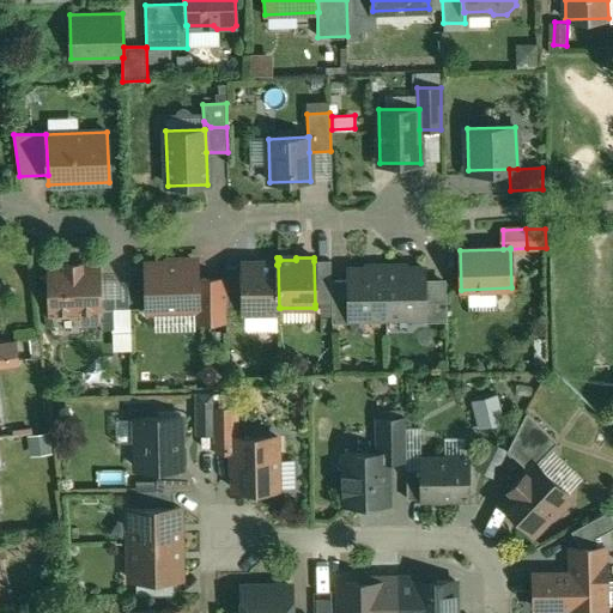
[(331,261),(314,261),(315,304),(332,304),(331,281),(331,261)]
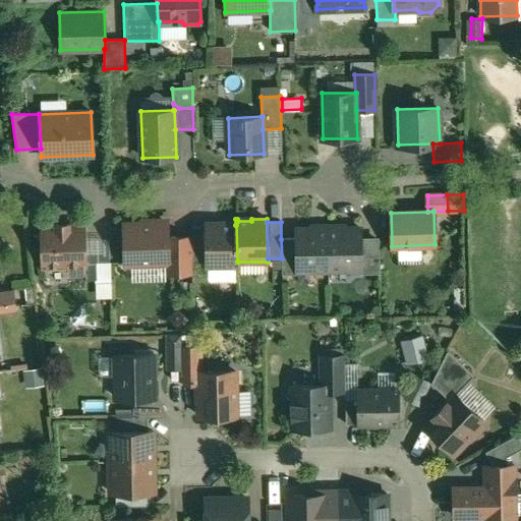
[(235,225),(221,225),(221,223),(206,224),(206,227),(206,264),(207,267),(238,266),(238,262),(237,262),(236,225),(235,225)]
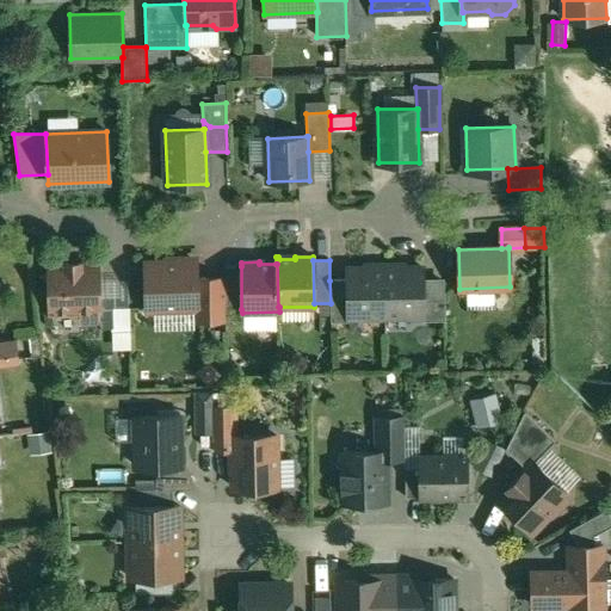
[(196,263),(144,264),(147,310),(193,308),(197,308),(196,279),(196,263)]
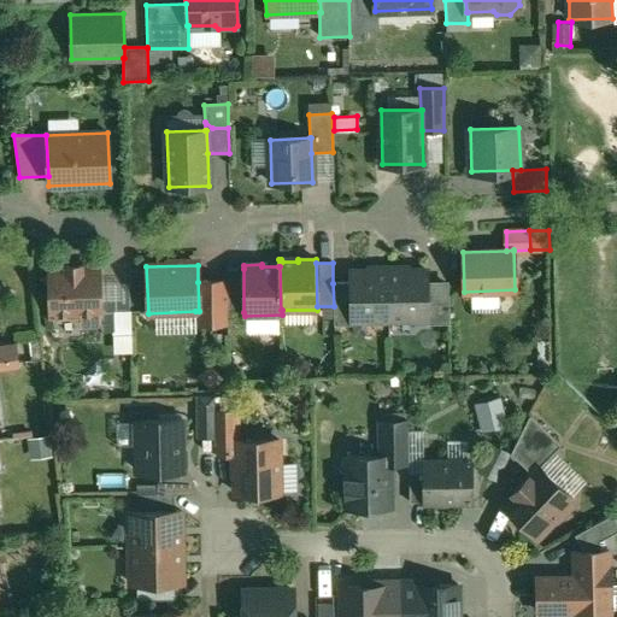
[(65,266),(66,269),(48,270),(51,316),(56,316),(56,319),(81,318),(81,315),(100,313),(99,268),(81,269),(81,266),(65,266)]
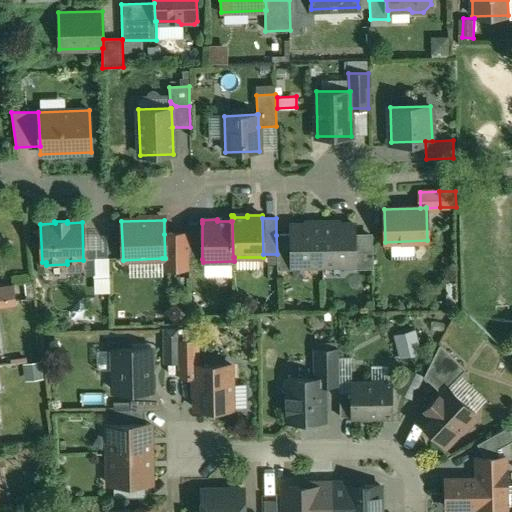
[(312,226),(290,226),(290,234),(291,266),(292,266),(323,265),(322,222),(315,222),(312,226)]
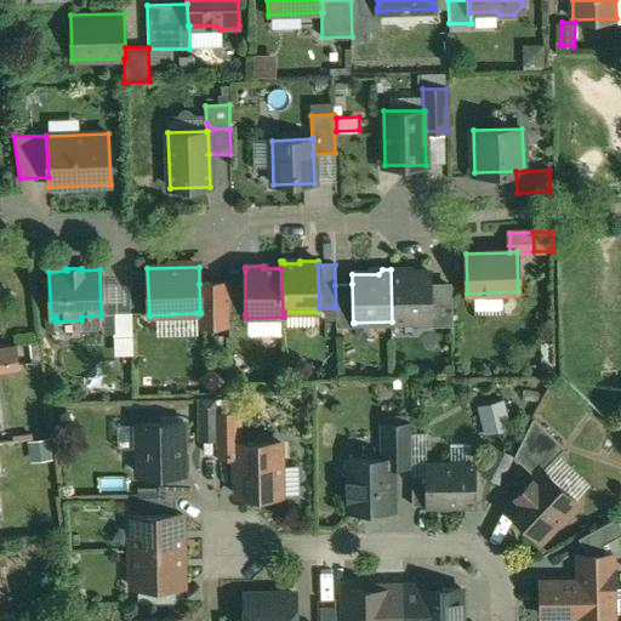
[(429,288),(429,273),(403,273),(399,269),(391,269),(392,322),(429,322),(431,322),(431,307),(429,288)]
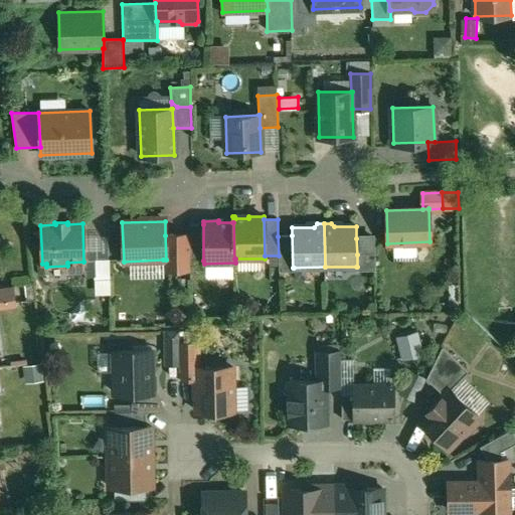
[(203,224),(189,224),(189,234),(190,261),(203,261),(203,224)]
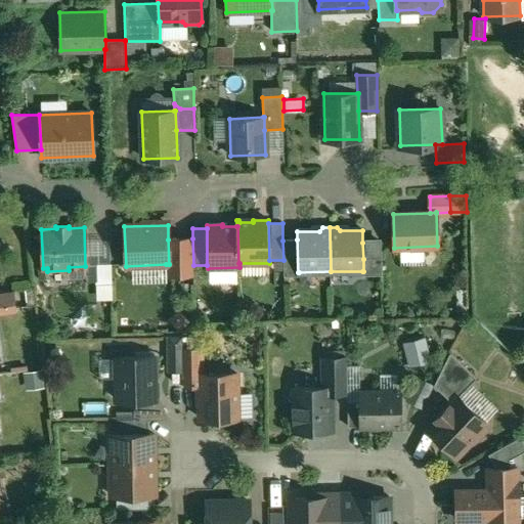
[(193,265),(192,238),(168,239),(169,264),(166,264),(166,276),(193,275),(193,265)]
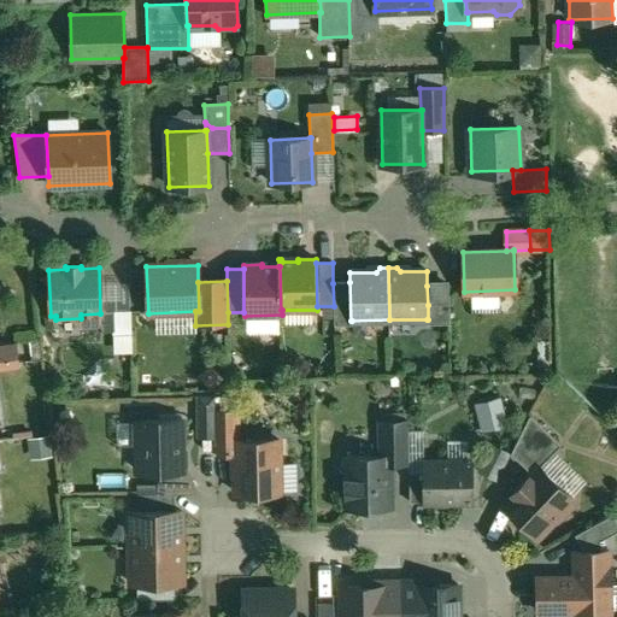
[(351,321),(350,282),(333,283),(334,306),(334,327),(352,327),(352,321),(351,321)]
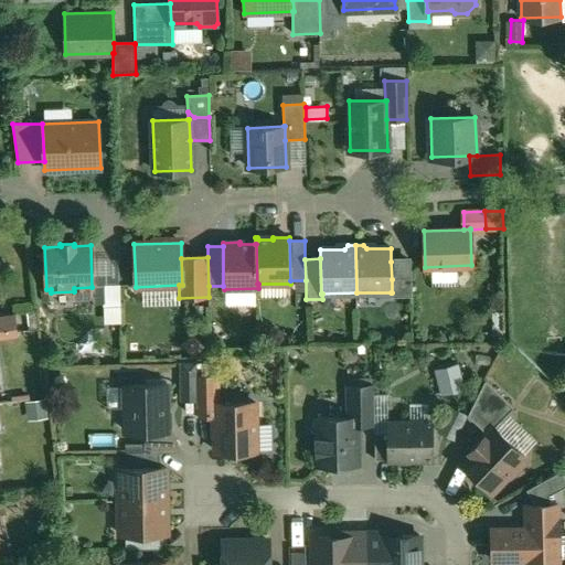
[(411,262),(391,262),(392,279),(411,279),(411,262)]
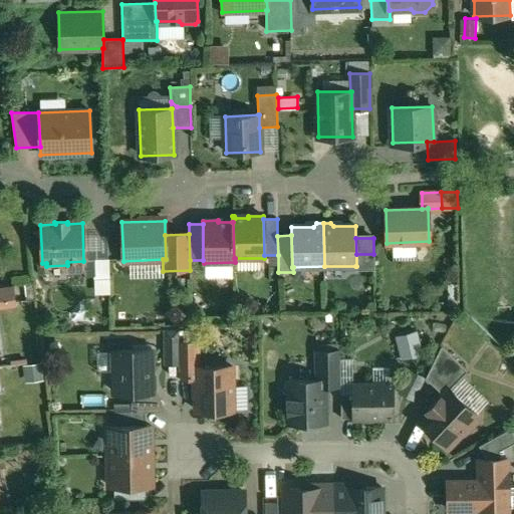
[(108,241),(93,241),(94,260),(108,259),(108,241)]
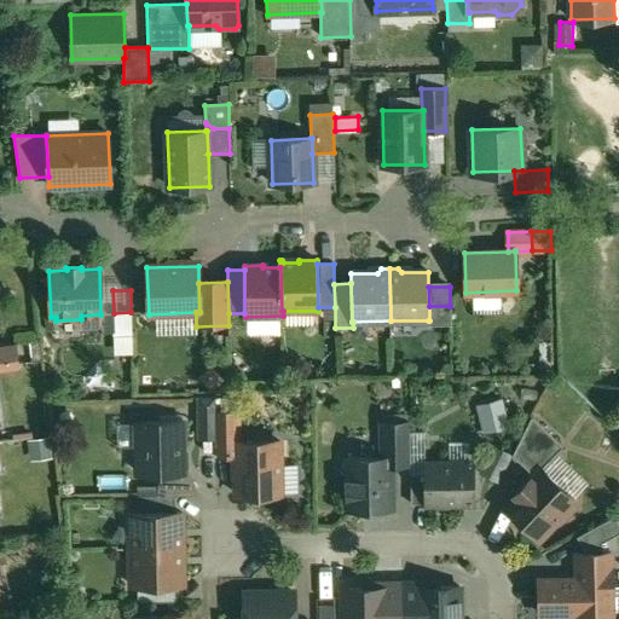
[(450,306),(429,306),(429,320),(428,320),(428,327),(451,325),(450,306)]
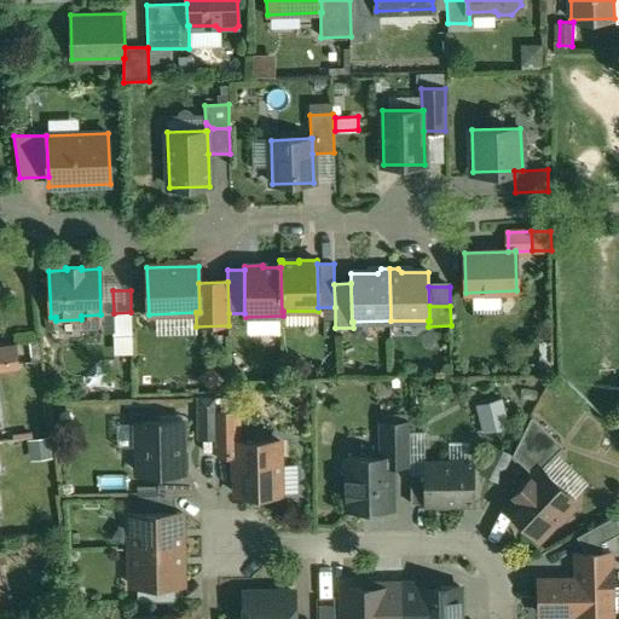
[(132,333),(131,312),(114,313),(115,333),(132,333)]
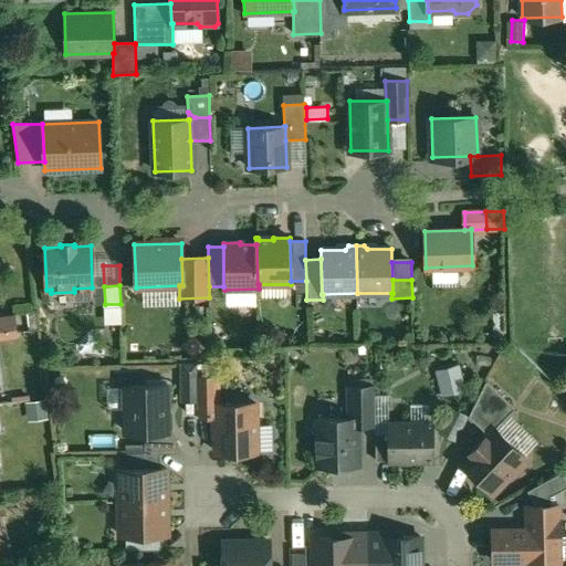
[(14,316),(0,317),(0,338),(18,337),(14,316)]
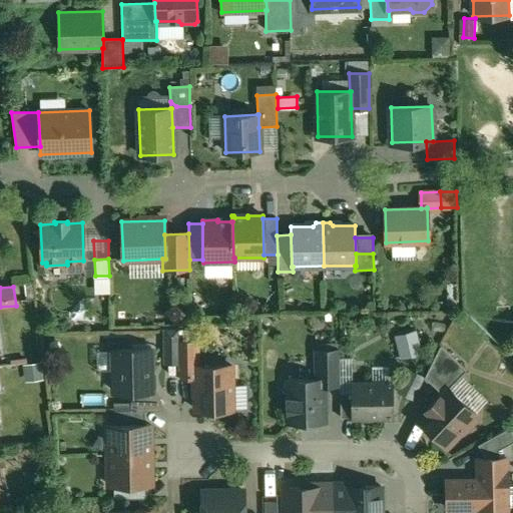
[(178,329),(164,329),(165,363),(178,362),(178,342),(178,329)]
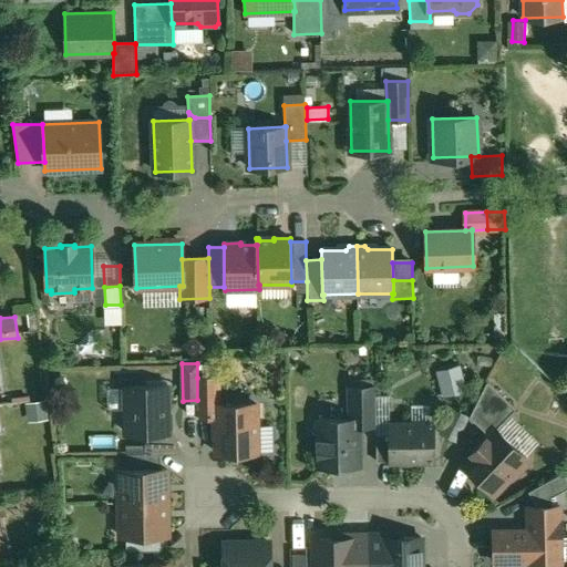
[(457,366),(436,372),(445,397),(465,390),(457,366)]
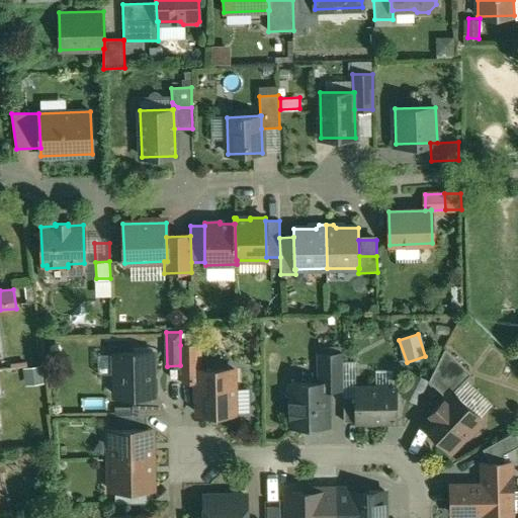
[(198,345),(180,345),(180,365),(181,381),(197,381),(197,369),(198,369),(198,345)]
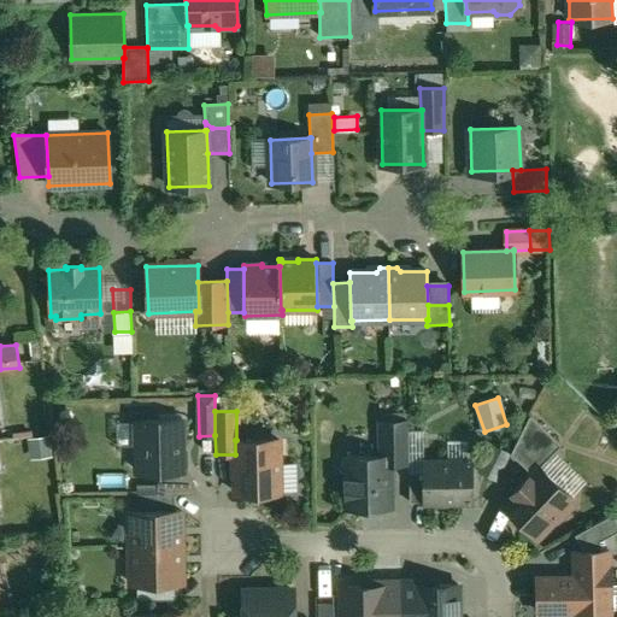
[(529,416),(510,454),(530,474),(539,466),(540,468),(560,445),(529,416)]
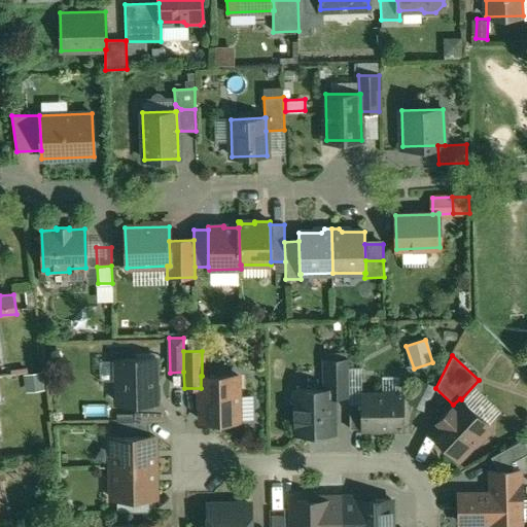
[(154,359),(116,359),(117,402),(155,401),(154,359)]
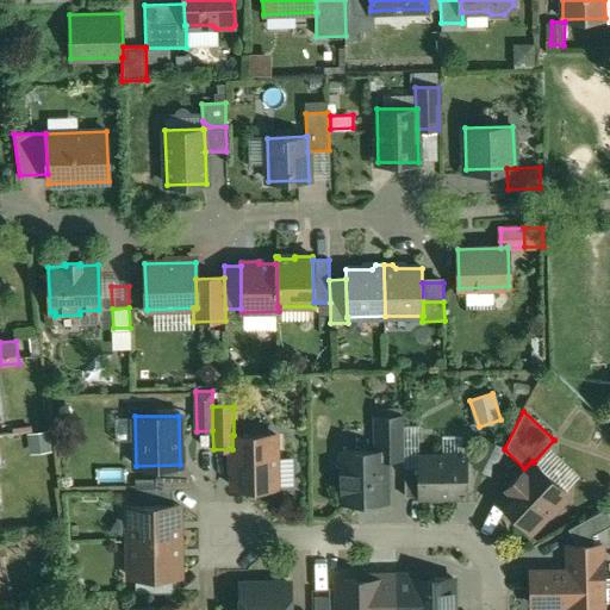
[(403,416),(374,417),(375,450),(384,450),(384,459),(404,459),(403,416)]
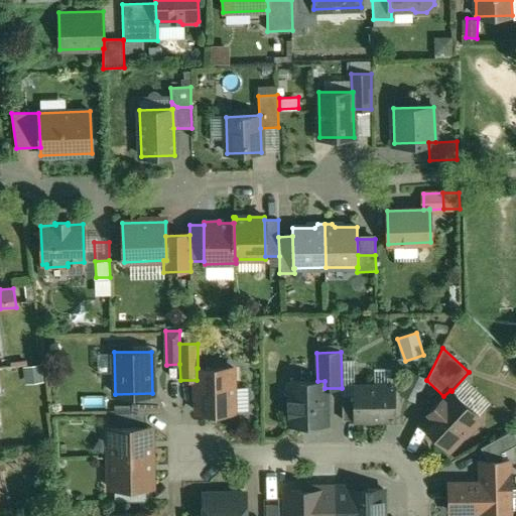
[(39,365),(22,368),(25,385),(42,383),(39,365)]
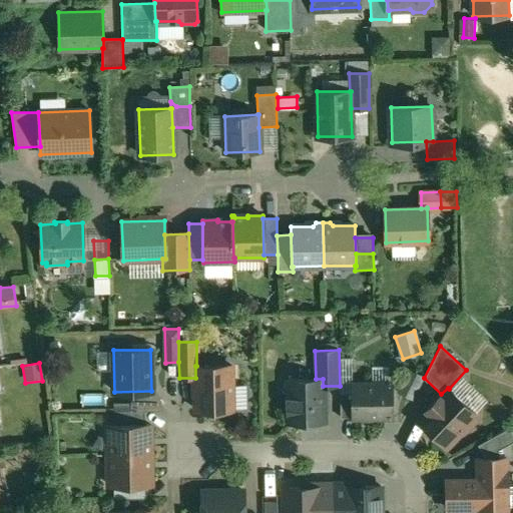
[(196,366),(195,366),(195,378),(195,410),(231,410),(231,366),(196,366)]
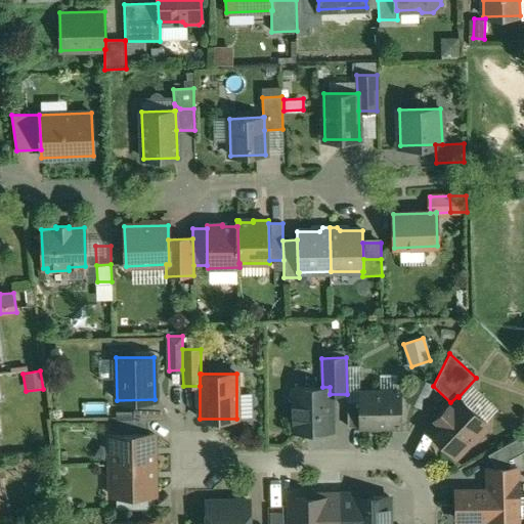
[(431,385),(418,379),(406,400),(420,407),(431,385)]
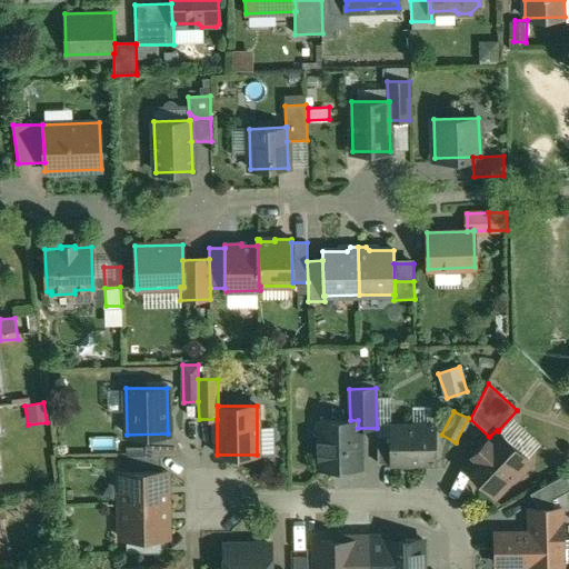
[(350,420),(319,421),(320,469),(359,468),(358,428),(358,420),(350,420)]
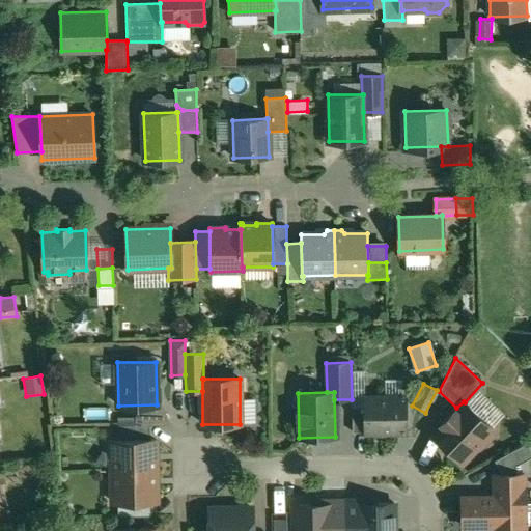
[(406,398),(364,399),(364,408),(364,432),(406,431),(406,398)]
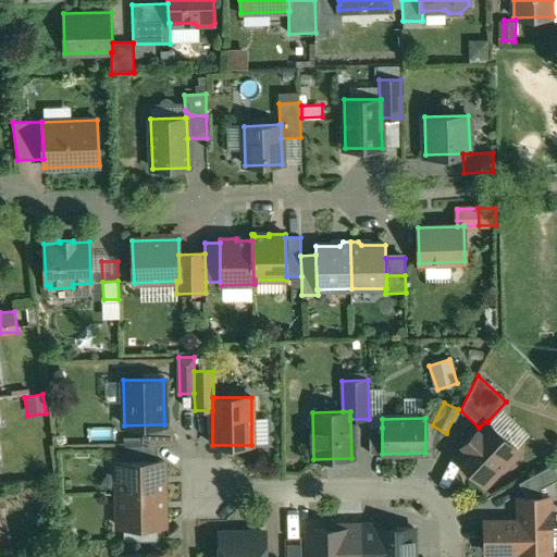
[(479,428),(453,455),(485,485),(502,468),(507,468),(516,458),(516,453),(518,452),(487,422),(486,421),(479,428)]
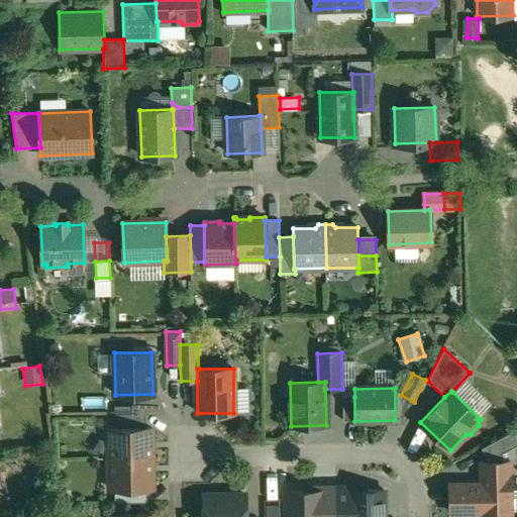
[(354,397),(342,397),(342,421),(354,421),(354,397)]
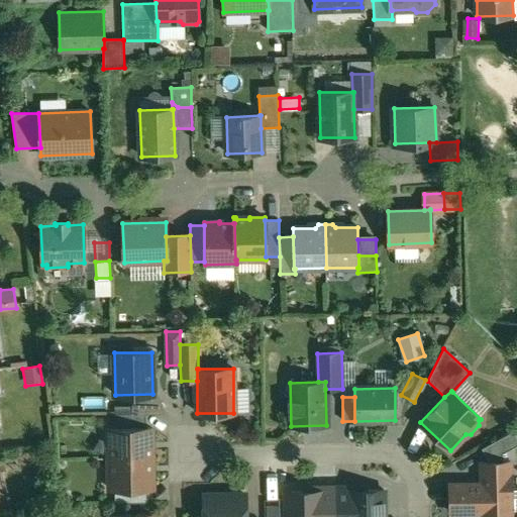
[(145,414),(114,415),(114,429),(145,428),(145,414)]
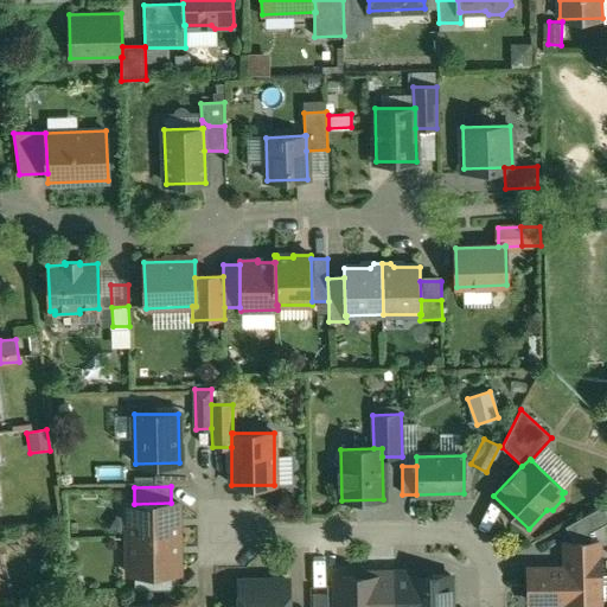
[(134,504),(128,504),(128,540),(178,538),(178,503),(171,503),(134,504)]
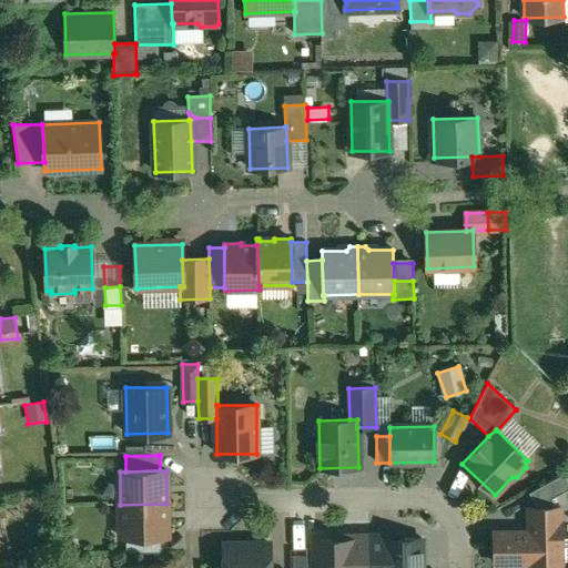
[(567,480),(564,473),(529,493),(537,508),(553,507),(553,498),(567,488),(567,480)]
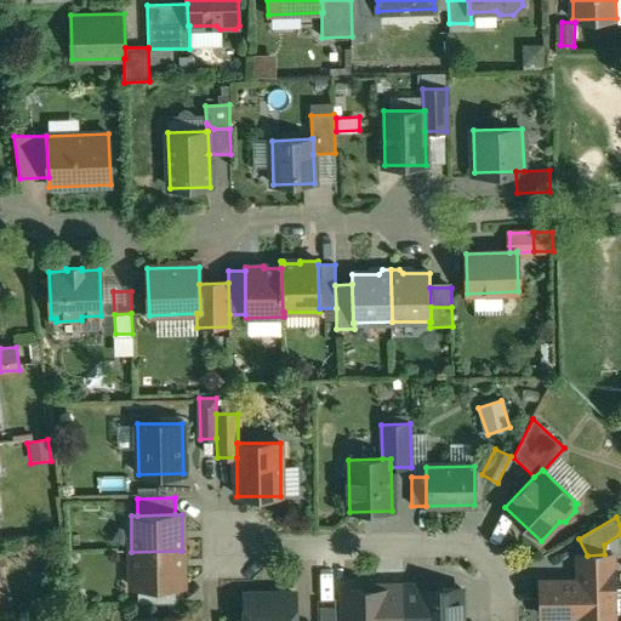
[(182,551),(131,552),(132,588),(137,588),(176,587),(182,587),(182,551)]
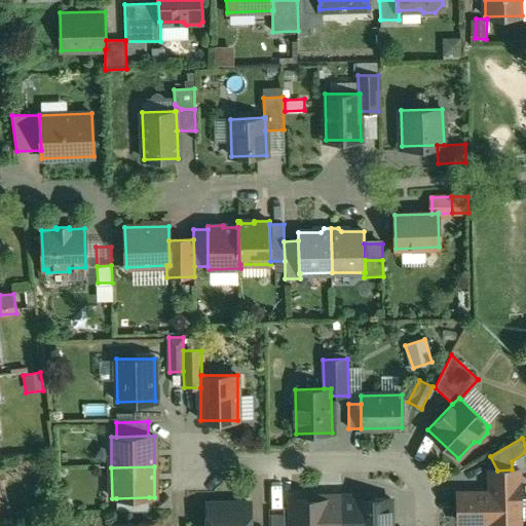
[(490,493),(457,493),(458,522),(520,521),(519,470),(512,470),(497,471),(490,471),(490,493)]
